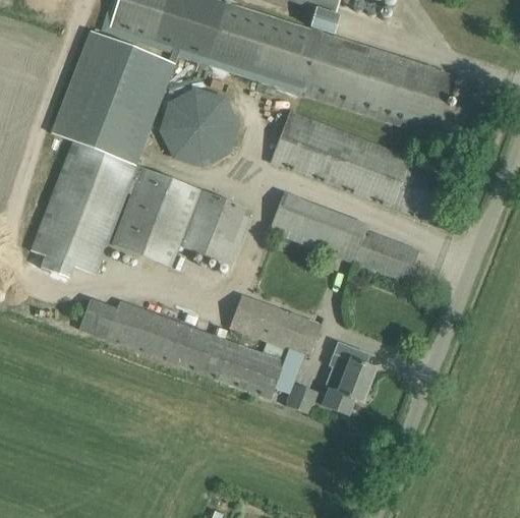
[(320,32),(221,0),(109,0),(101,26),(171,49),(169,59),(176,61),(179,54),(300,93),(320,32)]
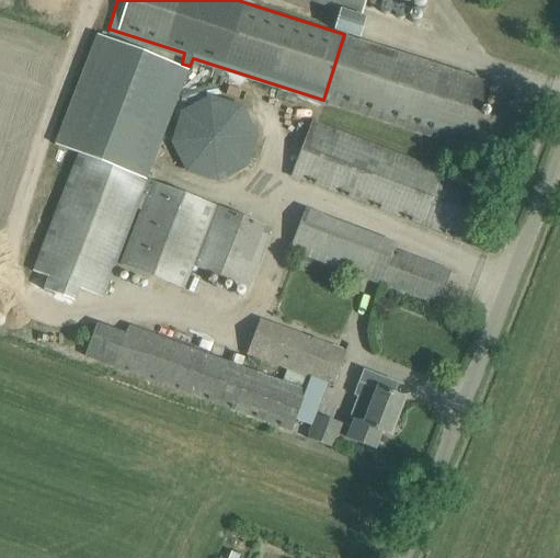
[(315,0),(342,9),(363,14),(366,0),(315,0)]
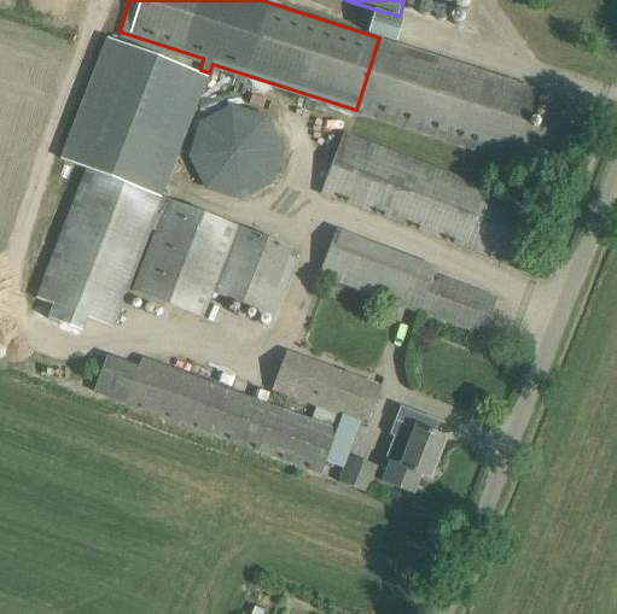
[(60,155),(87,164),(163,194),(209,72),(201,70),(108,34),(60,155)]
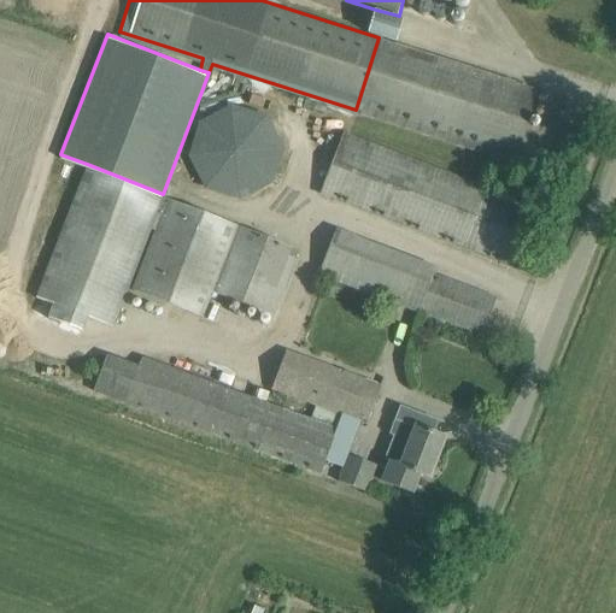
[(379,37),(356,110),(515,160),(539,88),(379,37)]
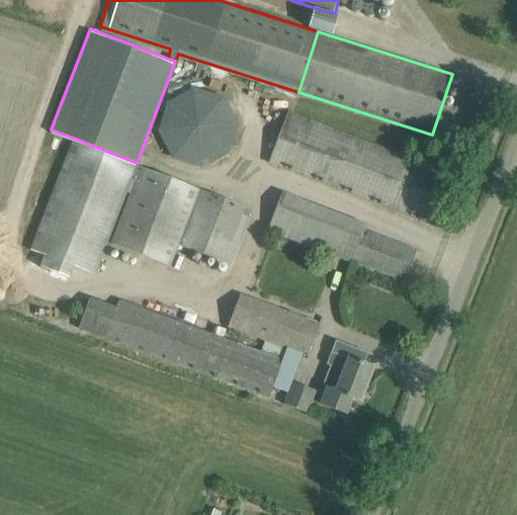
[(158,129),(173,157),(202,166),(230,151),(239,121),(225,94),(194,86),(168,100),(158,129)]
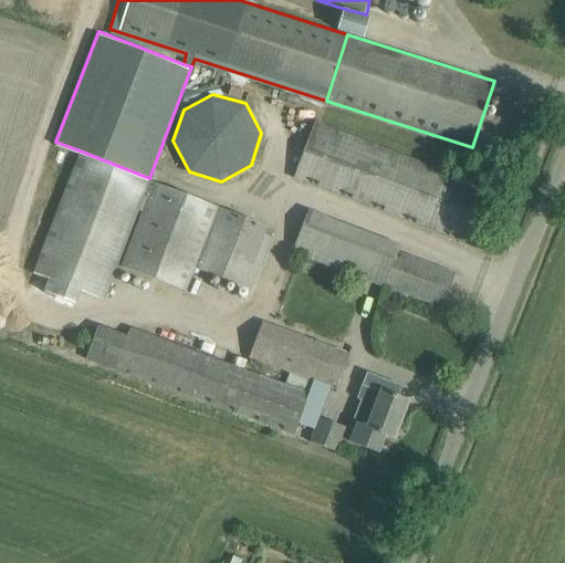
[(314,120),(293,174),(469,241),(490,187),(314,120)]
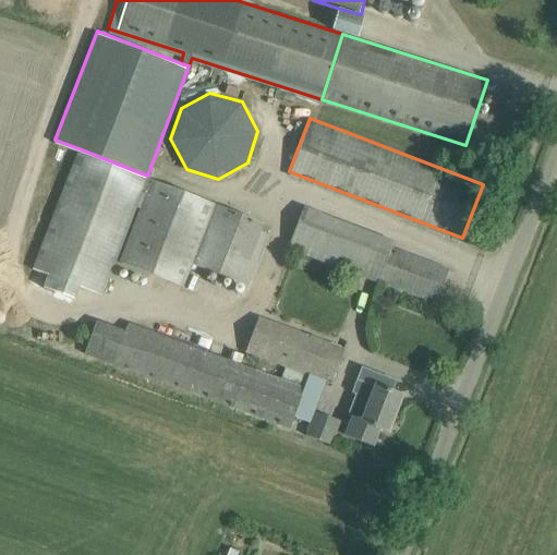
[(142,190),(147,176),(79,148),(33,266),(104,293),(142,190)]
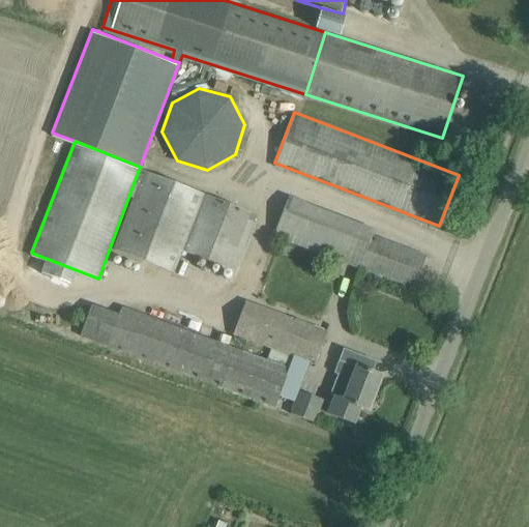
[(192,186),(140,167),(135,180),(140,182),(115,246),(162,265),(192,186)]
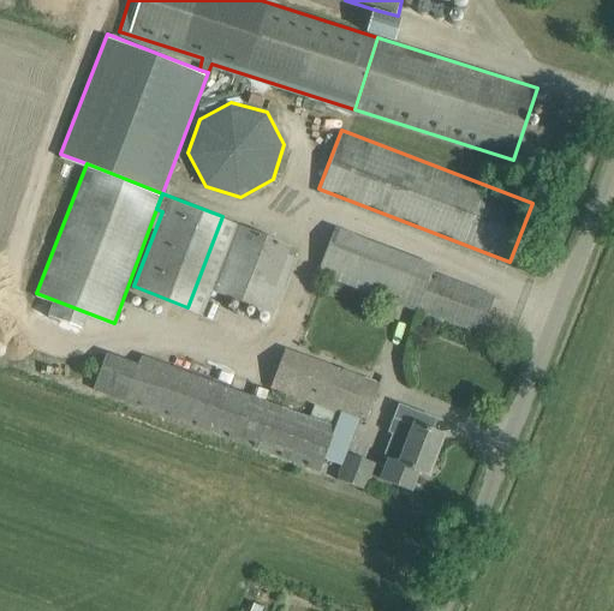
[(340,214),(320,269),(482,331),(496,295),(433,271),(440,252),(340,214)]
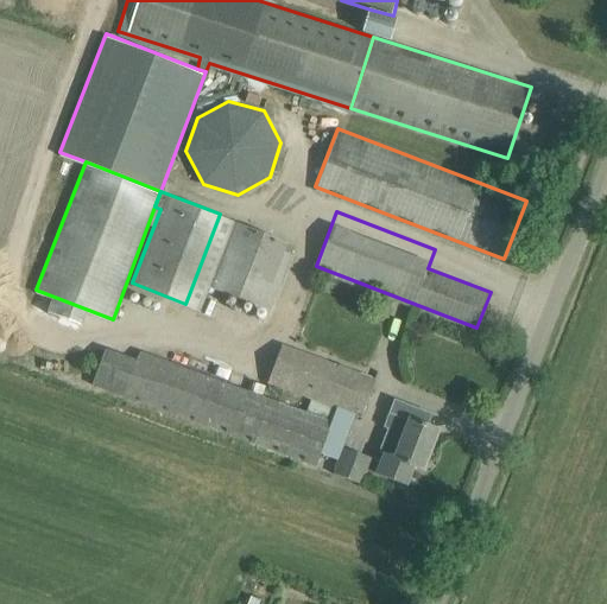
[(93,383),(124,394),(316,463),(320,452),(333,457),(340,438),(327,434),(337,405),(364,415),(378,377),(283,342),(270,380),(313,395),(308,409),(139,349),(137,356),(107,345),(93,383)]
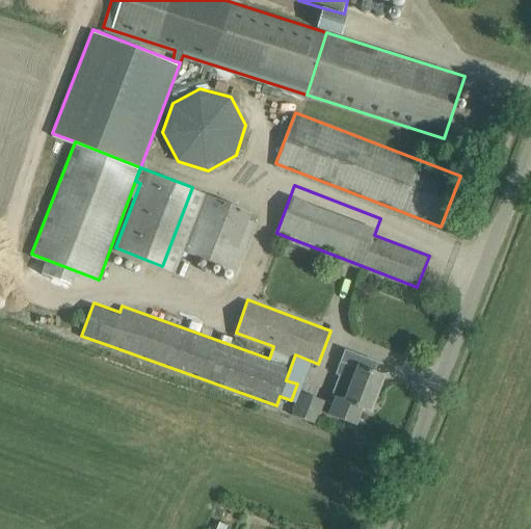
[(371,411),(385,375),(374,372),(378,361),(345,348),(336,372),(340,374),(333,393),(338,395),(330,413),(356,422),(362,407),(371,411)]
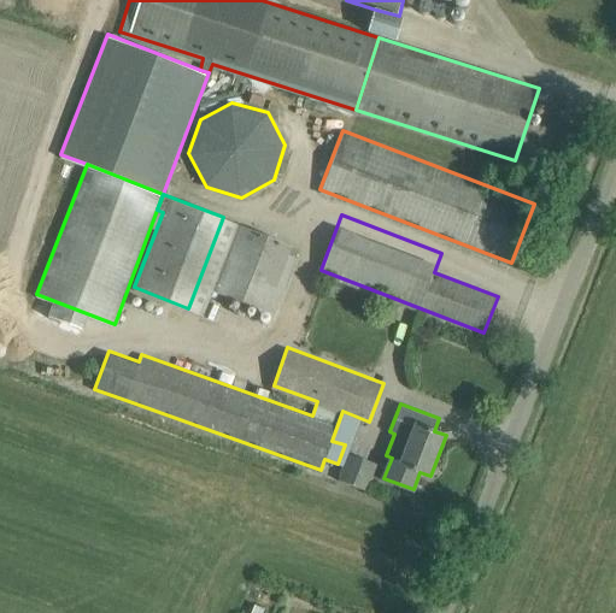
[(339,478),(368,489),(377,463),(348,452),(339,478)]
